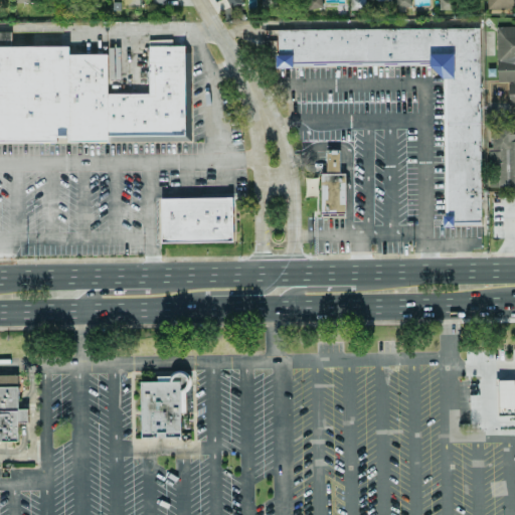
[(305,0),(307,9),(322,6),(320,0),(305,0)]
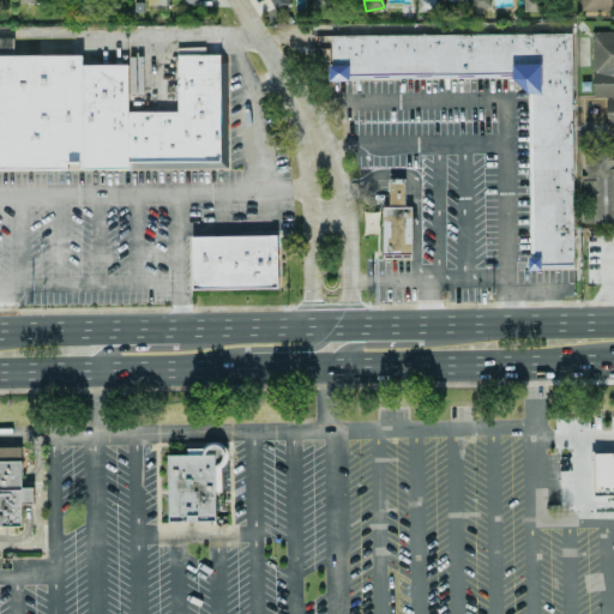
[(465,0),(416,0),(416,12),(435,12),(434,0),(447,0),(449,1),(467,1),(465,0)]
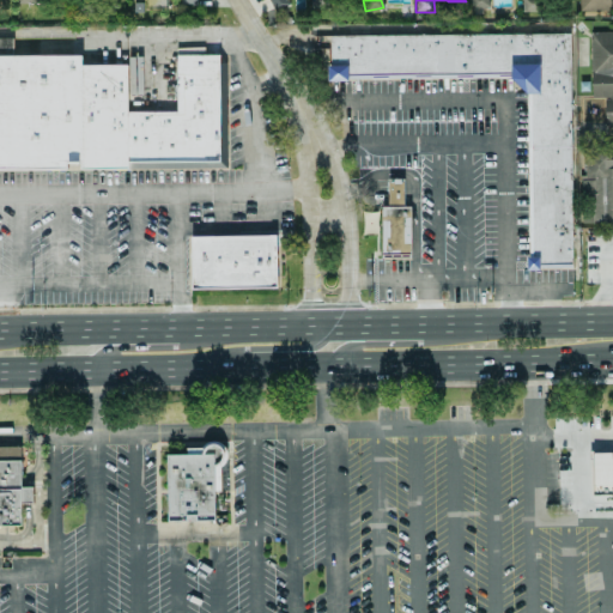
[(489,10),(489,0),(468,0),(469,8),(489,10)]
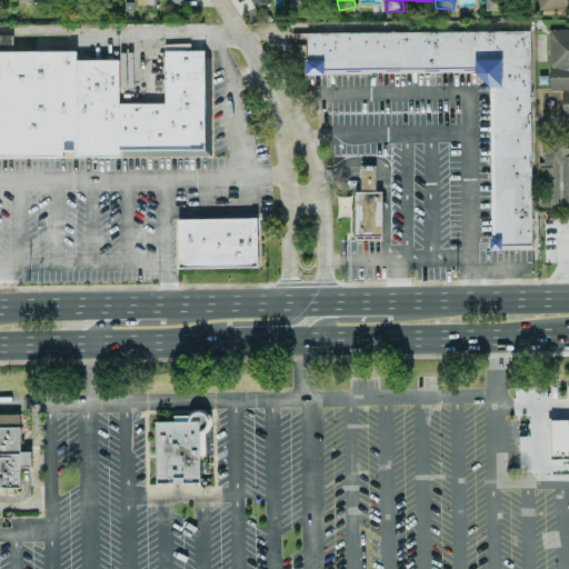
[(568,0),(537,0),(537,10),(568,9),(568,0)]
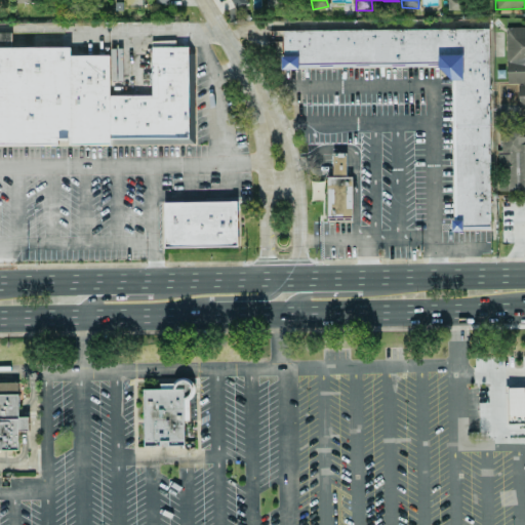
[(507,84),(517,83),(518,108),(522,108),(522,123),(524,123),(524,27),(505,28),(507,84)]
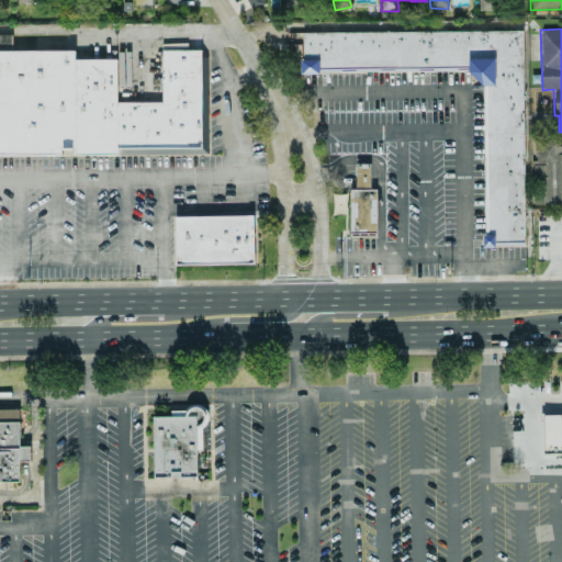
[(484,79),(491,79),(491,58),(472,58),(472,65),(301,68),(301,33),(520,30),(524,239),(486,239),(484,79)]
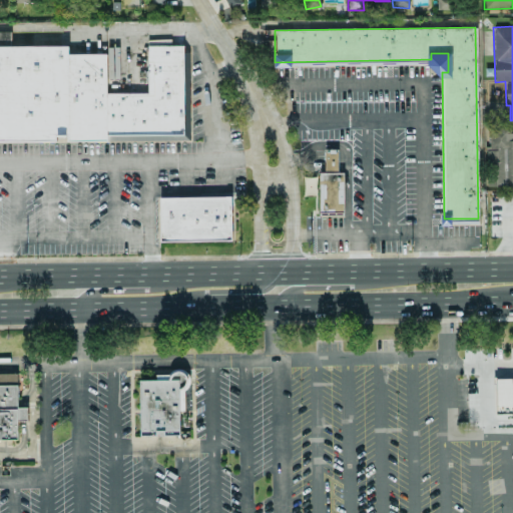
[(0,141),(53,142),(54,135),(66,135),(66,142),(107,142),(104,134),(106,94),(105,54),(65,54),(66,46),(8,45),(9,33),(0,32),(0,141)]
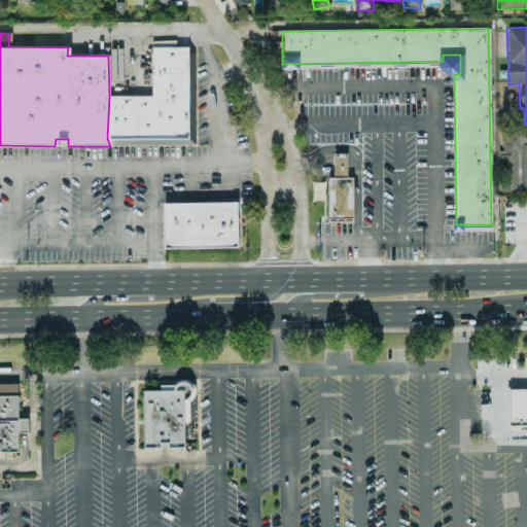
[(187,46),(192,55),(191,143),(110,146),(107,138),(109,97),(150,95),(149,45),(187,46)]
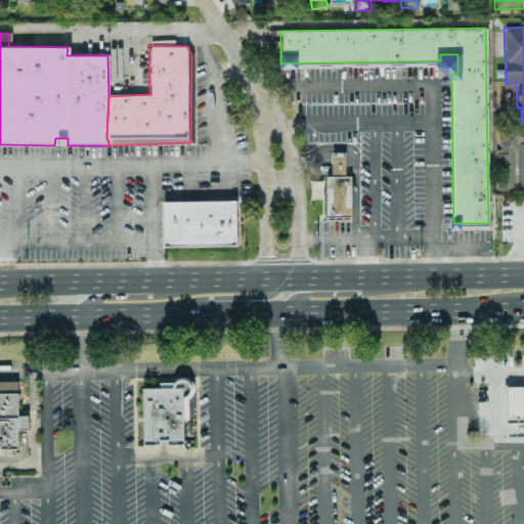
[(507,166),(507,190),(523,189),(523,135),(521,136),(521,130),(498,130),(498,166),(507,166)]
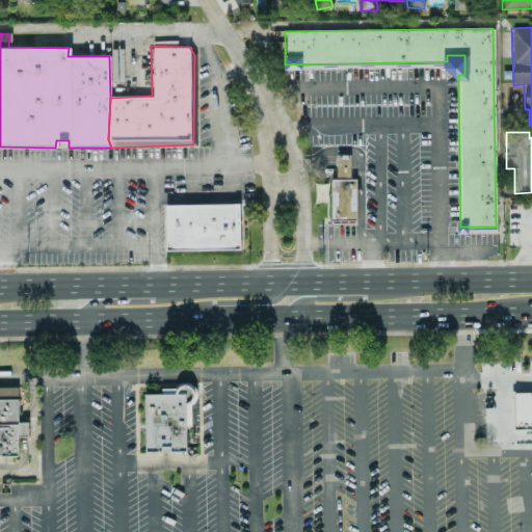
[(350,155),(336,155),(337,178),(350,178),(350,155)]
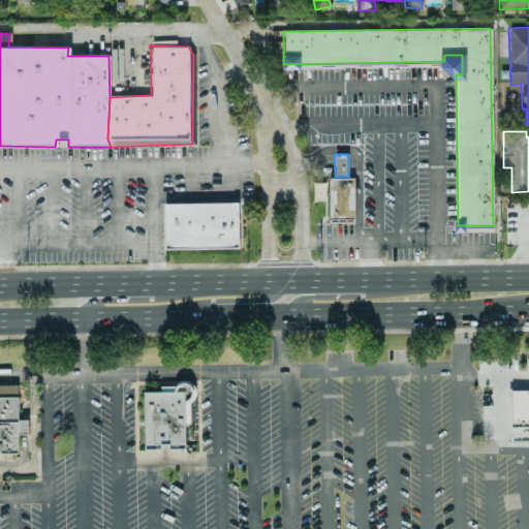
[(329,178),(330,220),(354,220),(354,178),(329,178)]
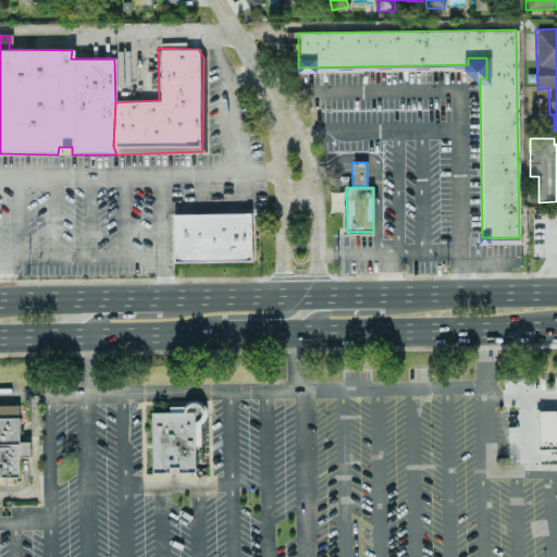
[(344,193),(331,193),(330,212),(344,212),(344,193)]
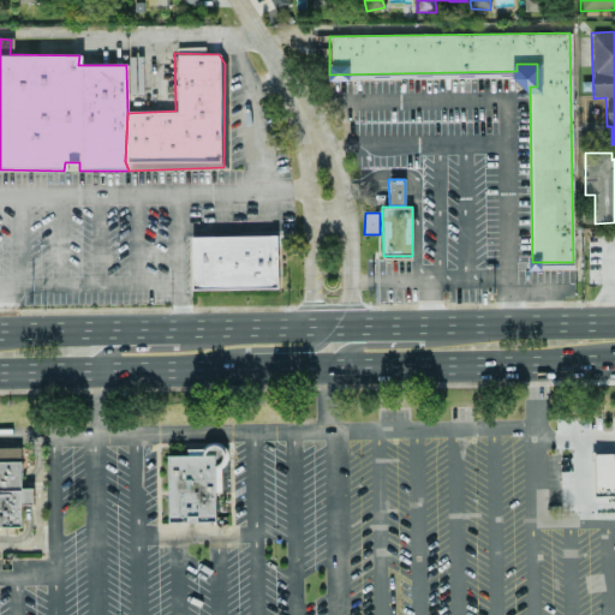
[(189,238),(275,236),(276,290),(190,292),(189,238)]
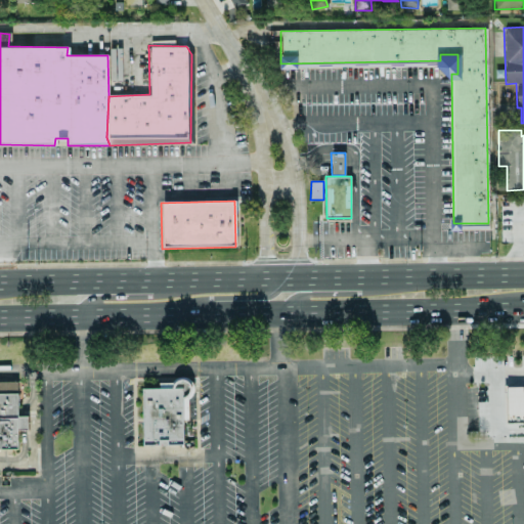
[(184,397),(182,397),(183,445),(142,446),(142,388),(174,389),(174,386),(175,384),(177,382),(180,381),(182,380),(185,380),(187,382),(189,383),(190,386),(191,389),(190,391),(188,394),(186,396),(184,397)]
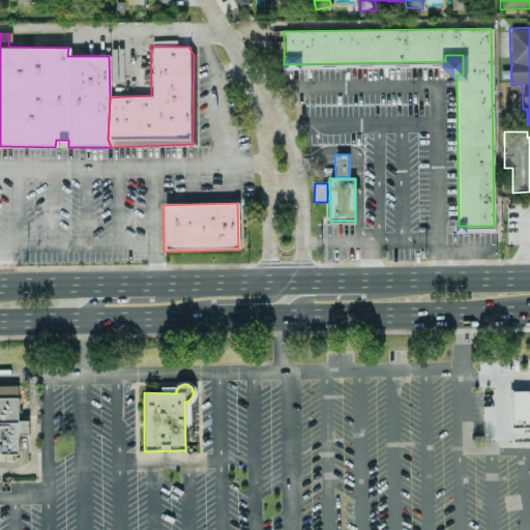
[(511,391),(512,424),(529,423),(529,395),(528,395),(528,391),(511,391)]
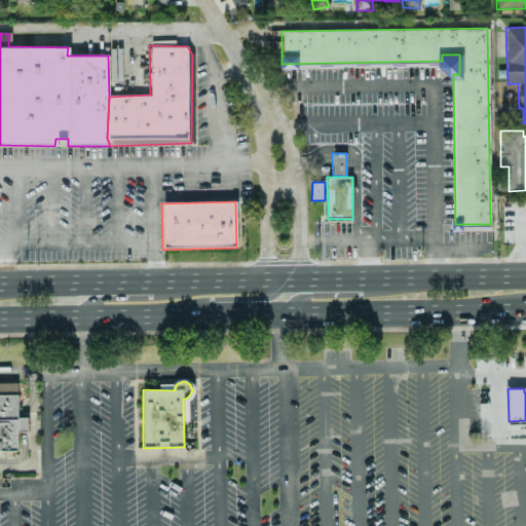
[(0,450),(0,395),(17,395),(17,406),(17,417),(17,430),(19,450),(0,450)]
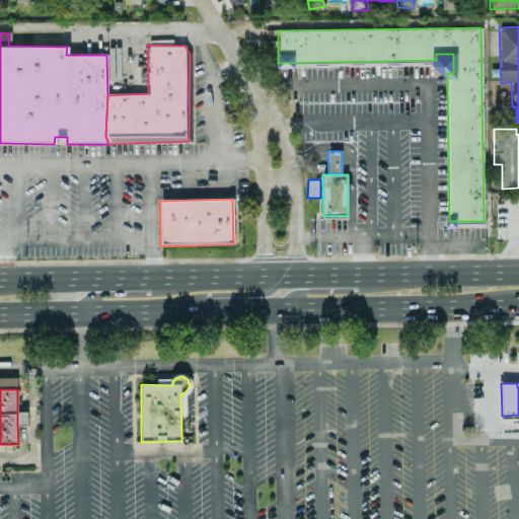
[(17,412),(27,412),(27,425),(17,425),(17,412)]
